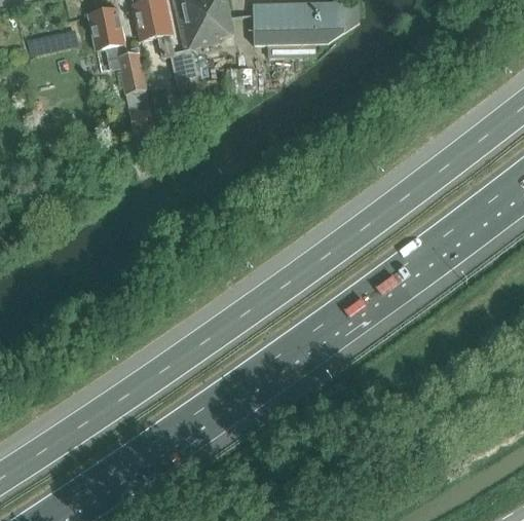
[(190,90),(200,88),(191,47),(173,51),(169,32),(170,32),(162,0),(142,0),(133,2),(141,38),(156,35),(161,57),(170,53),(177,86),(189,84),(190,90)]
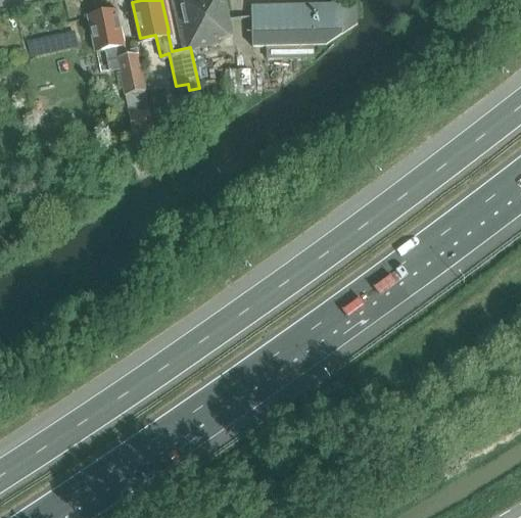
[(218,34),(231,31),(224,0),(172,0),(183,47),(219,39),(218,34)]
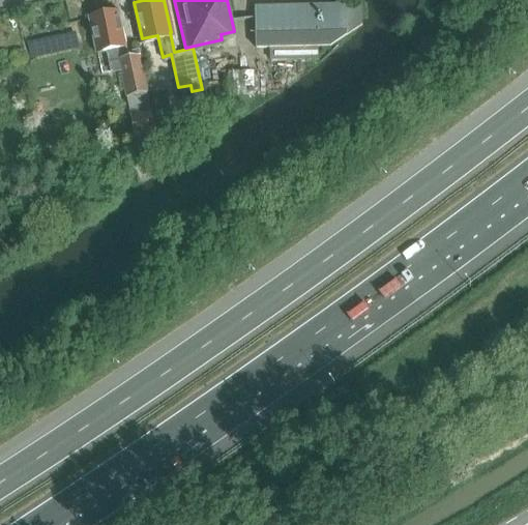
[(269,41),(269,56),(315,55),(315,42),(329,42),(360,21),(359,1),(325,1),(255,2),(256,41),(269,41)]
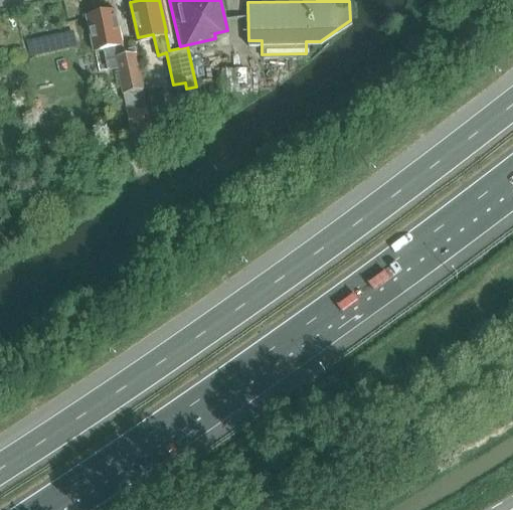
[(116,62),(130,128),(150,123),(134,49),(123,51),(113,5),(100,8),(100,6),(92,8),(92,11),(87,12),(95,47),(108,44),(113,64),(116,62)]
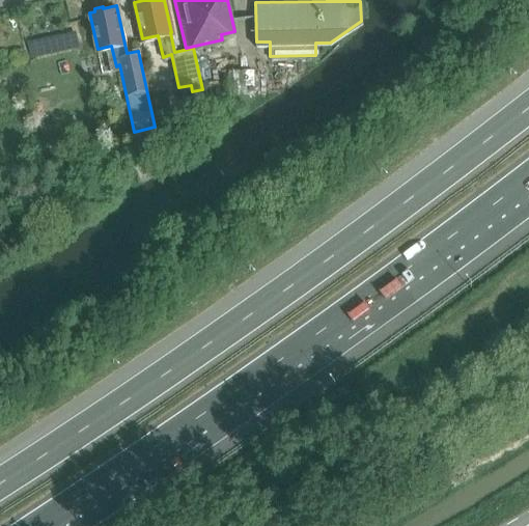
[(227,92),(253,92),(252,67),(227,67),(227,92)]
